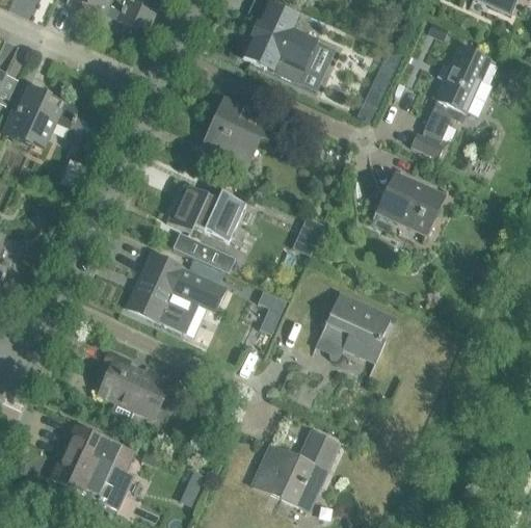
[(79,0),(82,1),(81,3),(118,21),(123,23),(147,33),(151,25),(155,16),(156,12),(142,6),(128,0),(79,0)]
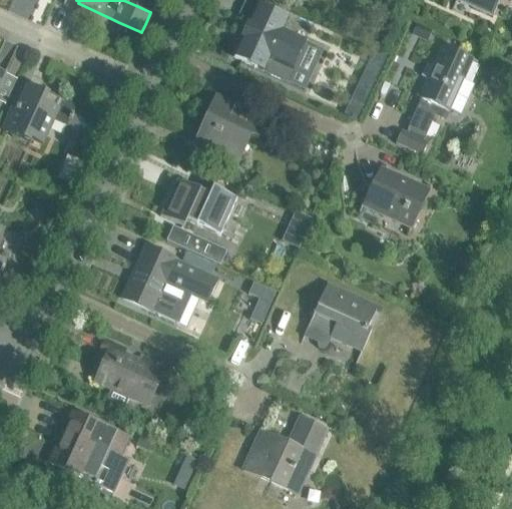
[(468,0),(485,8),(488,0),(468,0)]
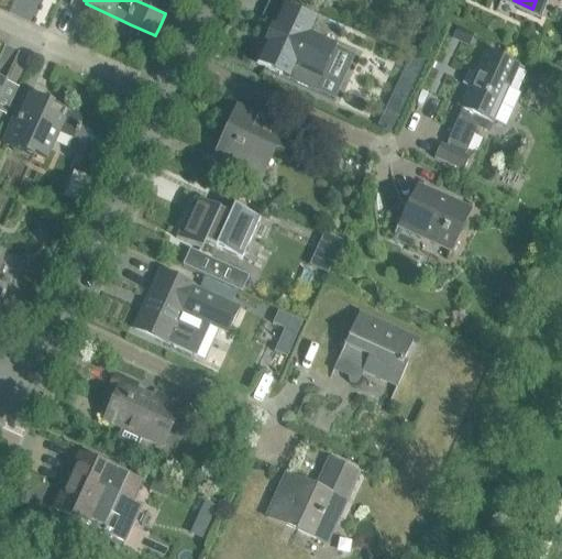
[(309,32),(316,20),(284,4),(275,24),(273,23),(265,41),(266,42),(257,61),(334,97),(354,53),(309,32)]
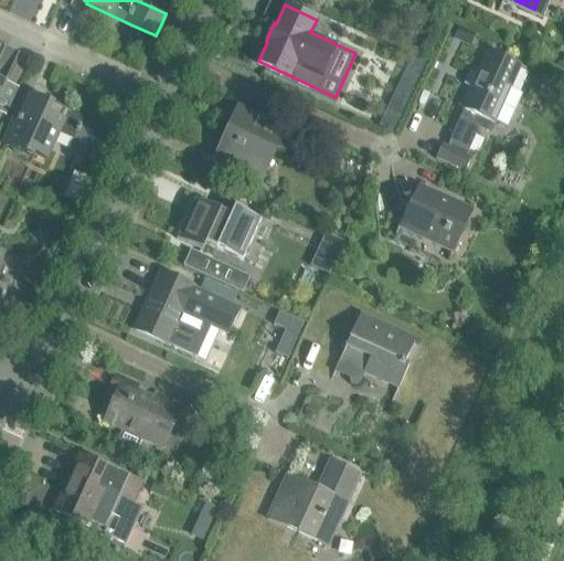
[(455,33),(471,41),(477,30),(460,21),(455,33)]
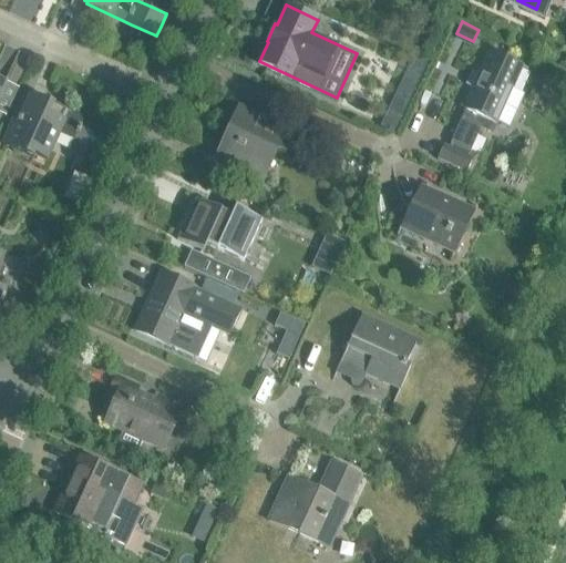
[(417,49),(422,38),(424,32),(413,27),(405,43),(417,49)]
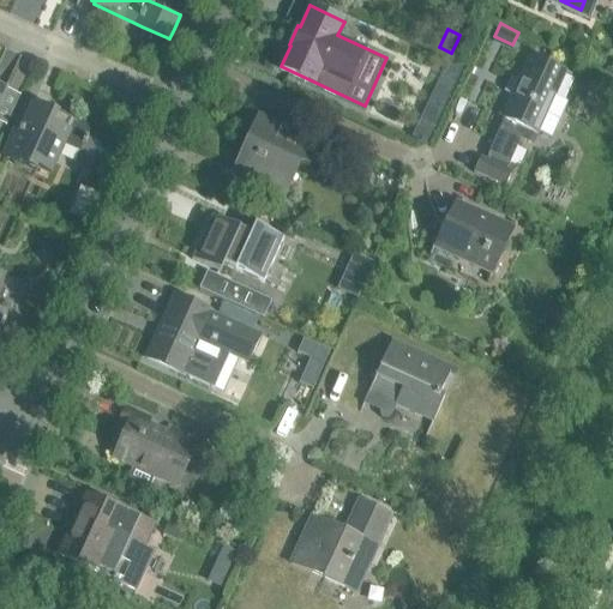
[(487,155),(481,152),(474,168),(505,182),(512,167),(508,164),(521,133),(530,138),(535,127),(539,130),(552,136),(569,98),(556,92),(566,67),(530,52),(503,113),(505,114),(487,155)]
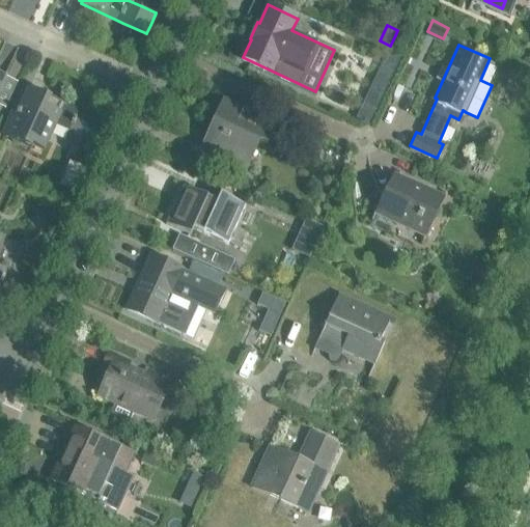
[(363,102),(357,115),(368,121),(374,108),(391,74),(379,67),(363,102)]
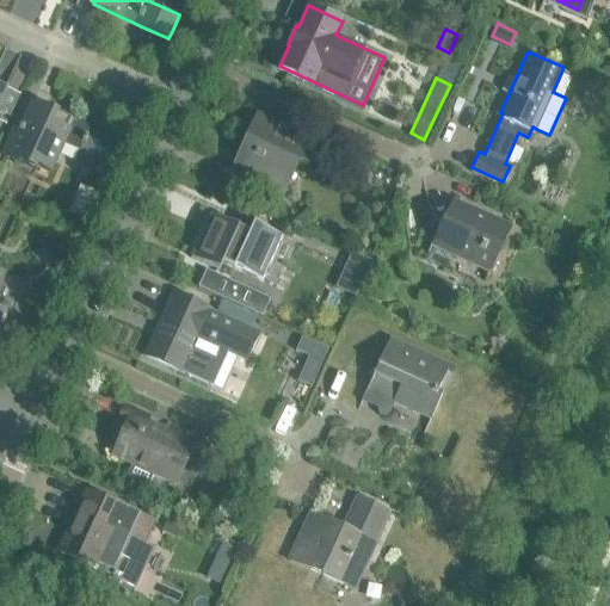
[(47,106),(31,99),(7,154),(36,167),(38,162),(50,168),(60,149),(56,147),(60,137),(80,146),(91,123),(48,104),(47,106)]
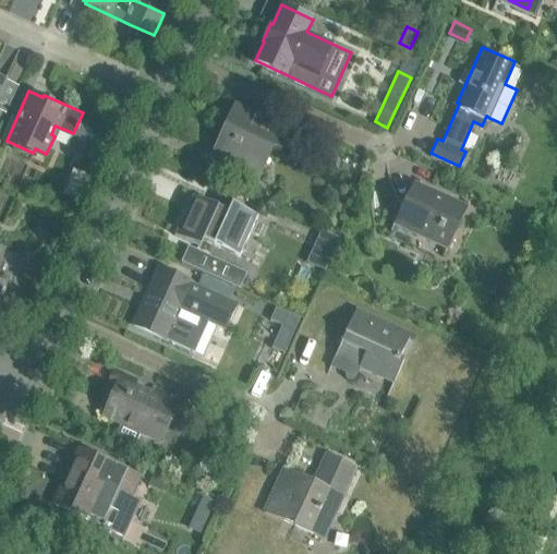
[(220,167),(252,181),(269,144),(281,149),(290,130),(233,104),(223,123),(229,125),(217,151),(226,155),(220,167)]
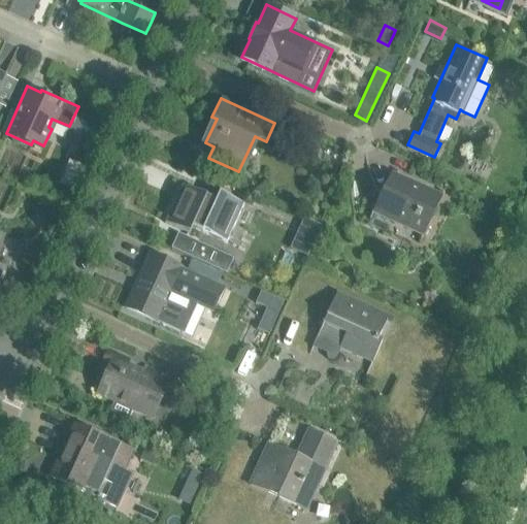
[(385,185),(372,210),(373,211),(387,218),(423,234),(441,196),(395,174),(390,187),(385,185)]
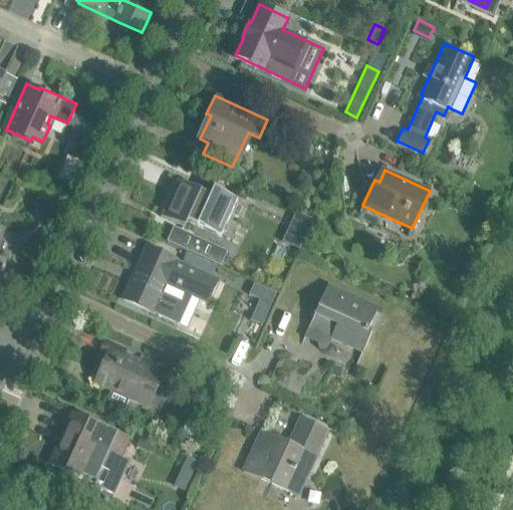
[(214,185),(210,193),(178,178),(161,214),(185,224),(188,217),(221,232),(238,196),(214,185)]
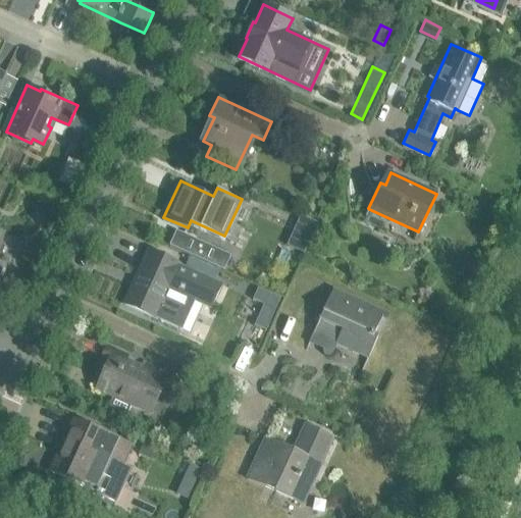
[(301,212),(296,224),(312,230),(317,219),(301,212)]
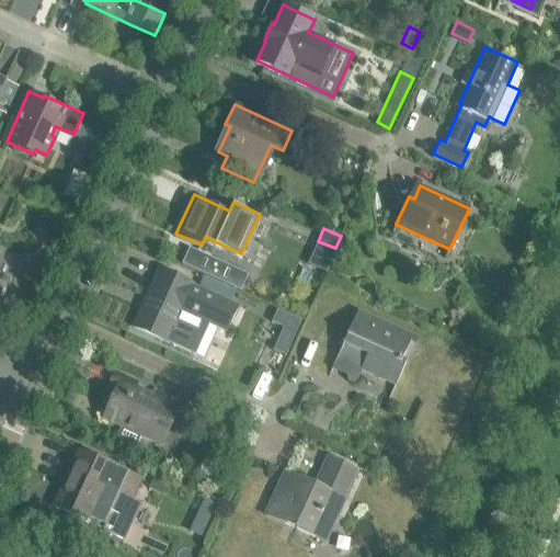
[(190,246),(183,261),(241,287),(249,273),(190,246)]
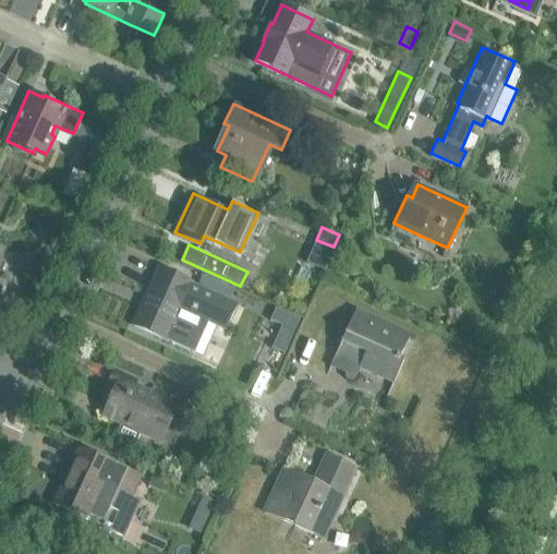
[(192,279),(160,265),(134,322),(166,336),(193,349),(208,317),(226,325),(237,301),(191,280),(192,279)]
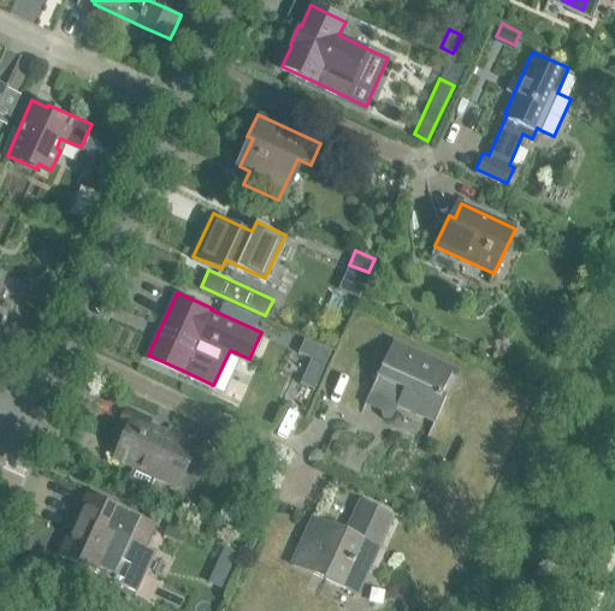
[(259,315),(224,300),(219,309),(254,325),(259,315)]
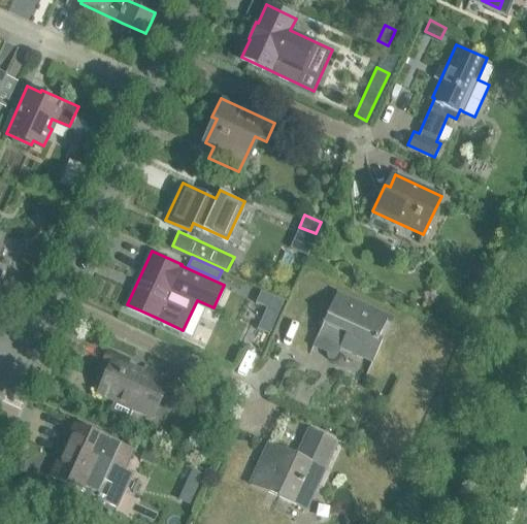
[(257,299),(268,304),(280,309),(285,298),(261,288),(257,299)]
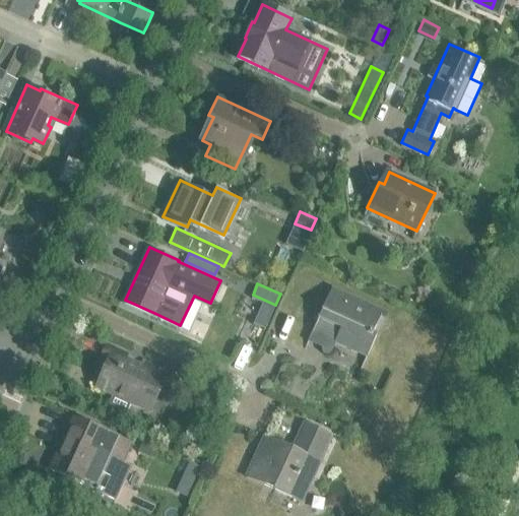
[(332,285),(318,316),(332,322),(322,344),(324,350),(331,348),(338,332),(353,338),(350,346),(367,353),(385,315),(369,308),(371,303),(332,285)]
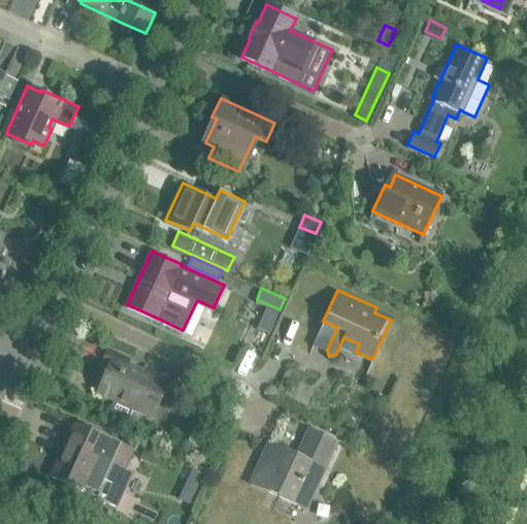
[(183,380),(108,346),(100,363),(107,366),(98,389),(116,396),(110,406),(130,415),(134,405),(151,413),(160,390),(175,397),(183,380)]
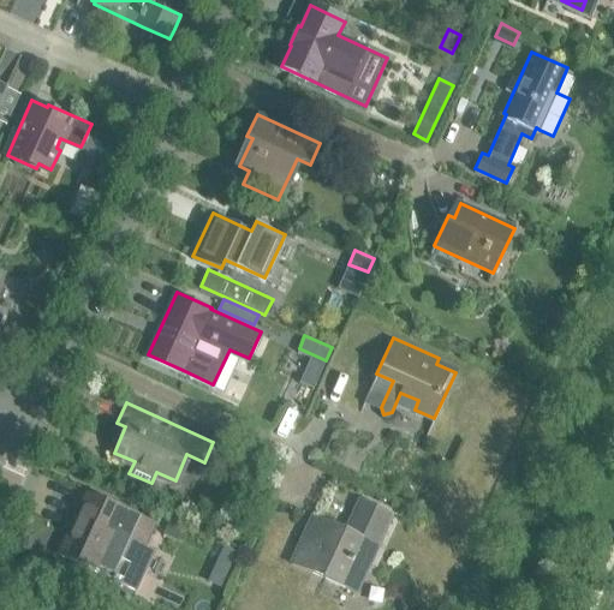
[(238,459),(242,450),(230,446),(226,454),(238,459)]
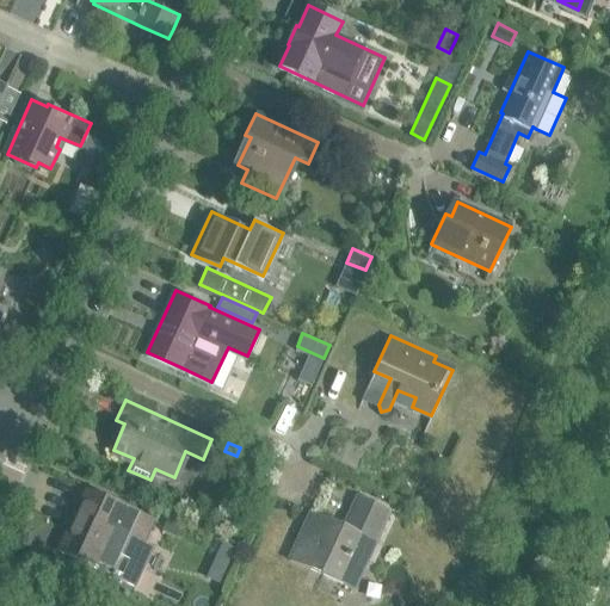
[(135,583),(152,548),(143,543),(154,518),(85,487),(57,548),(135,583)]
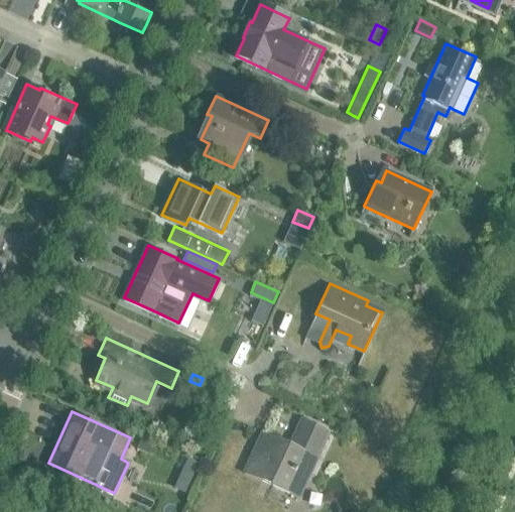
[(245,470),(299,495),(330,429),(302,416),(290,443),(263,430),(245,470)]
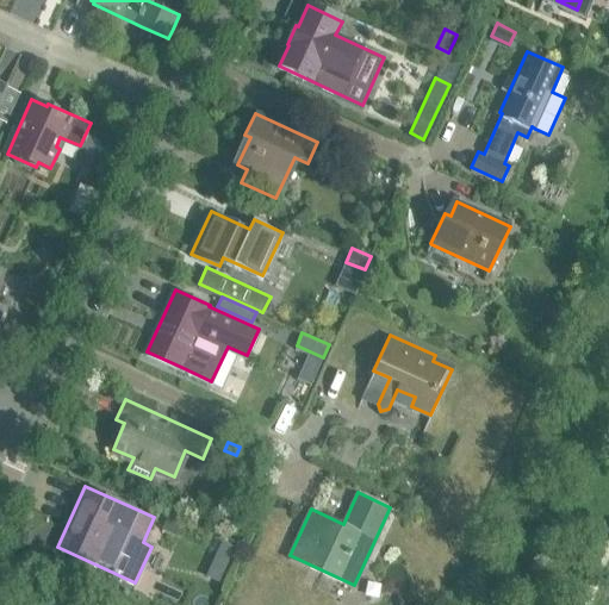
[(182,517),(168,511),(161,526),(175,532),(182,517)]
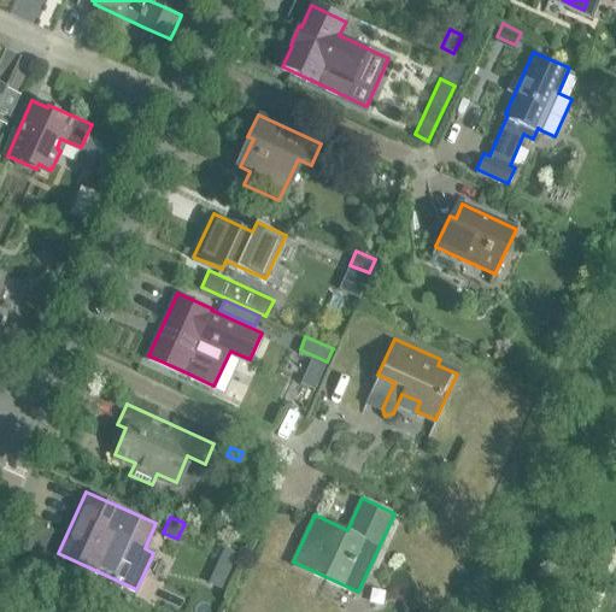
[(216,563),(232,570),(240,552),(224,545),(216,563)]
